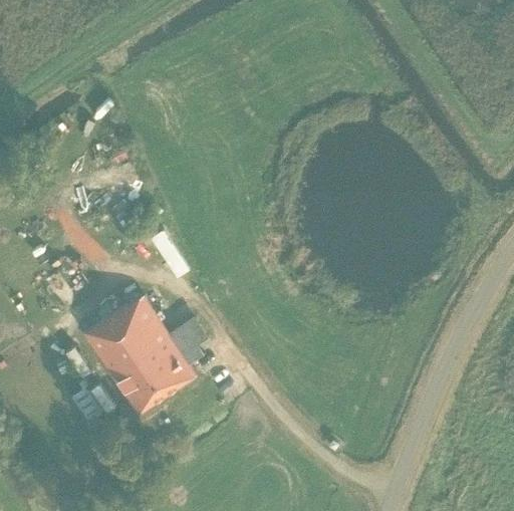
[(60,309),(74,302),(59,274),(45,281),(60,309)]
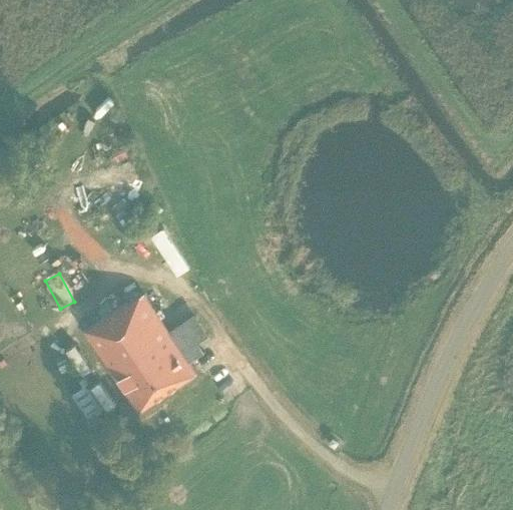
[(196,316),(169,335),(144,298),(130,307),(127,304),(85,333),(140,414),(196,375),(182,355),(210,337),(196,316)]
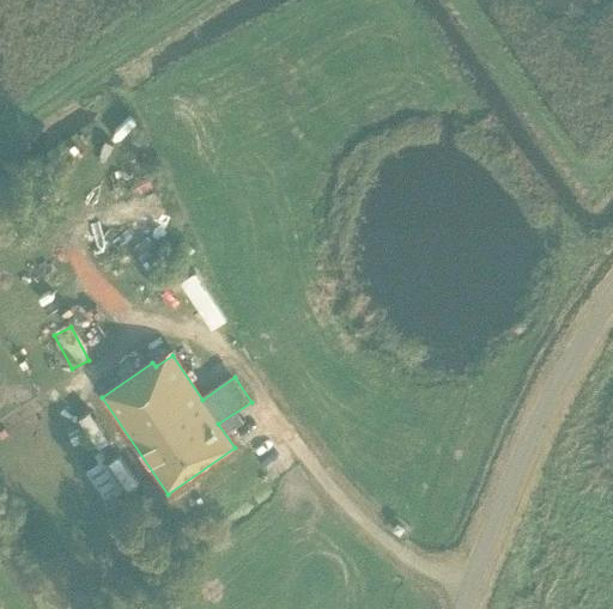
[(89,439),(101,433),(87,407),(76,413),(89,439)]
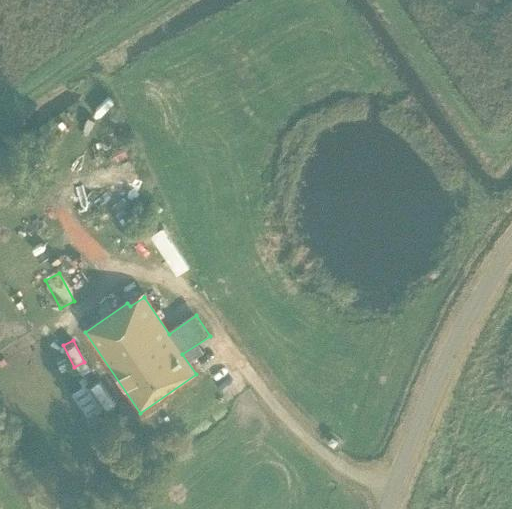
[(104,409),(82,377),(67,387),(88,420),(104,409)]
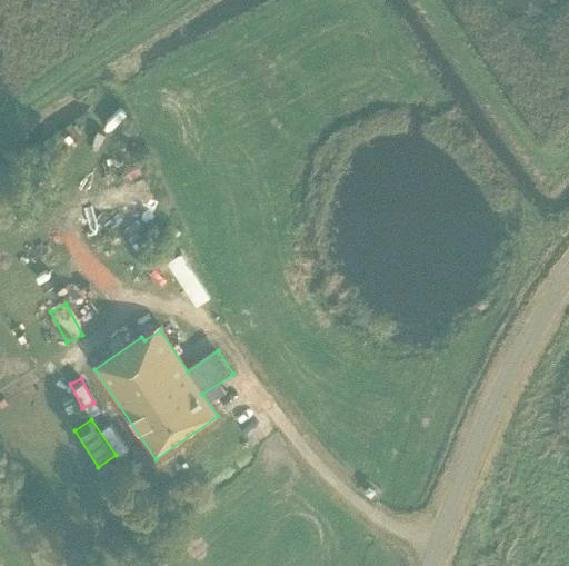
[(128,452),(110,426),(101,433),(119,458),(128,452)]
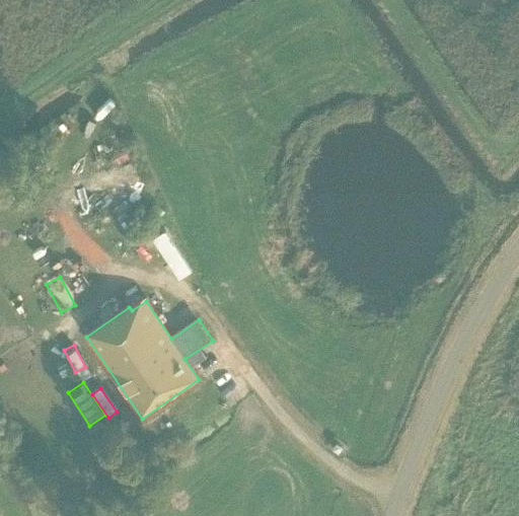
[(343,450),(338,446),(334,452),(339,455),(343,450)]
